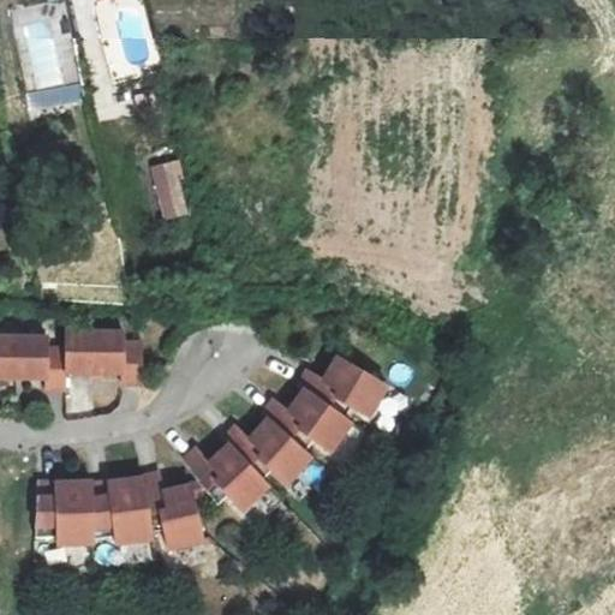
[(148,167),(159,222),(185,216),(174,162),(148,167)]
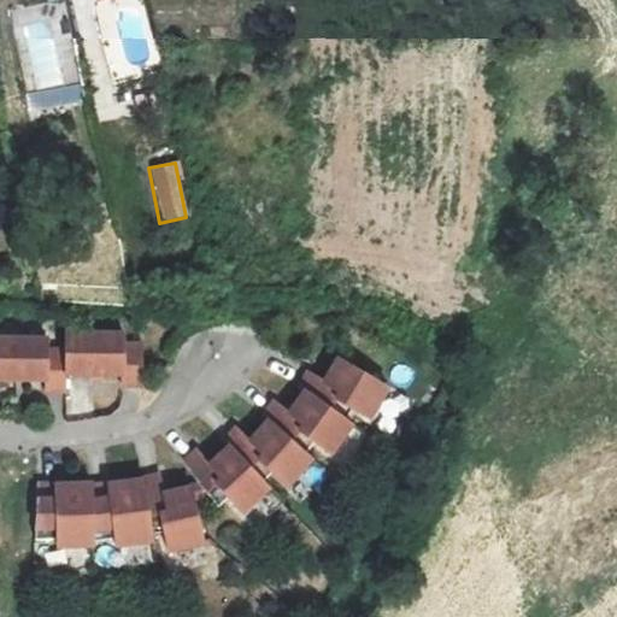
[(66,348),(66,371),(123,374),(122,386),(141,387),(144,346),(125,346),(125,333),(68,330),(66,348)]
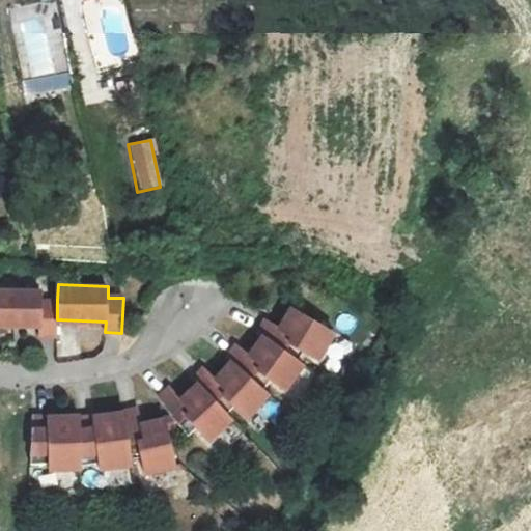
[(43,288),(0,286),(0,320),(39,324),(38,334),(56,335),(57,319),(57,300),(42,299),(43,288)]
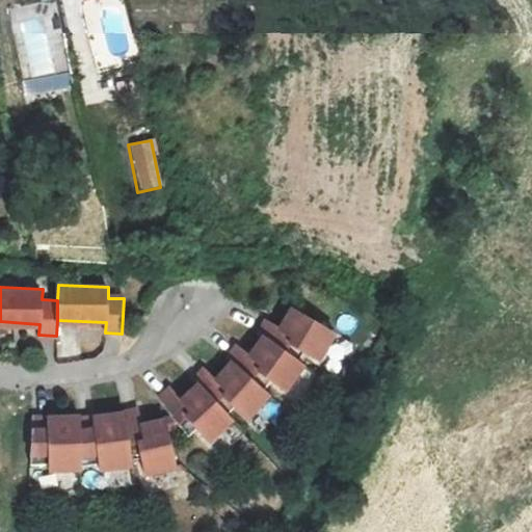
[(264,337),(299,361),(306,350),(319,360),(335,341),(295,313),(282,331),(268,322),(260,333),(264,337)]
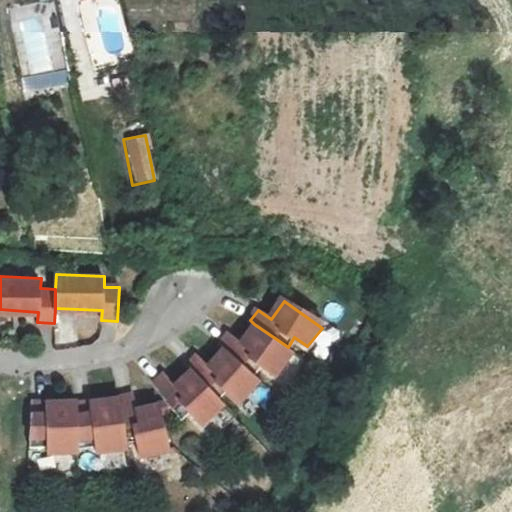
[(224,348),(255,375),(262,365),(275,374),(292,350),(288,347),(254,324),(242,341),(229,333),(221,345),(224,348)]
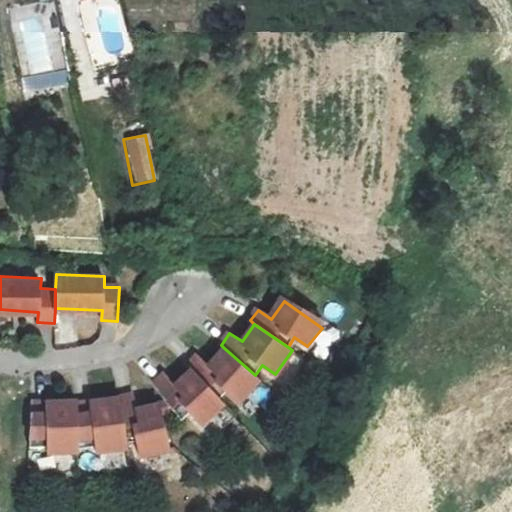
[(198,355),(188,365),(191,369),(220,400),(227,391),(239,401),(259,379),(255,375),(224,348),(209,365),(198,355)]
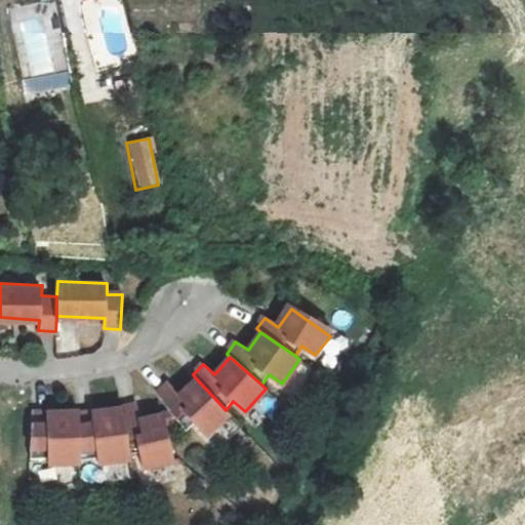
[(168,382),(157,393),(186,430),(194,421),(206,435),(229,413),(226,410),(196,378),(179,395),(168,382)]
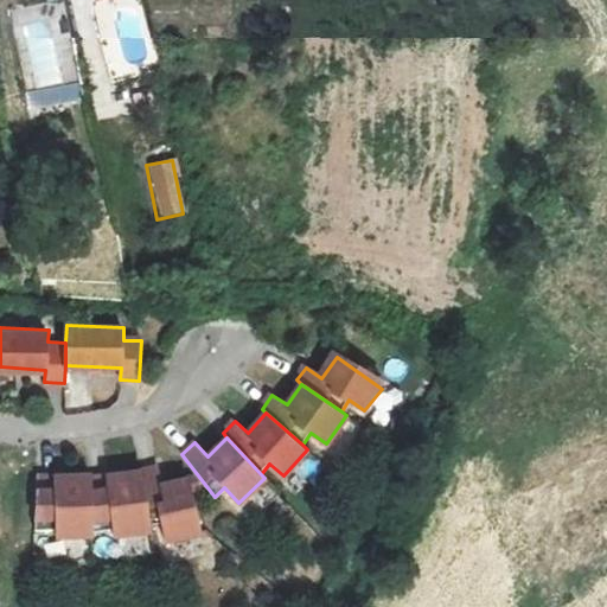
[(155,468),(139,473),(144,528),(158,524),(164,542),(198,532),(185,479),(159,486),(155,468)]
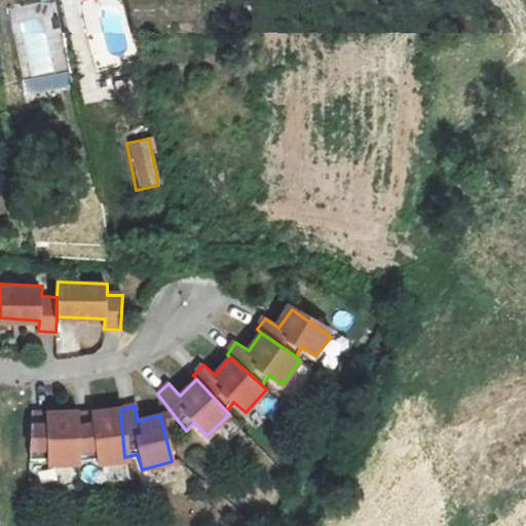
[(120,410),(75,414),(75,460),(94,458),(95,464),(125,461),(124,457),(120,410)]
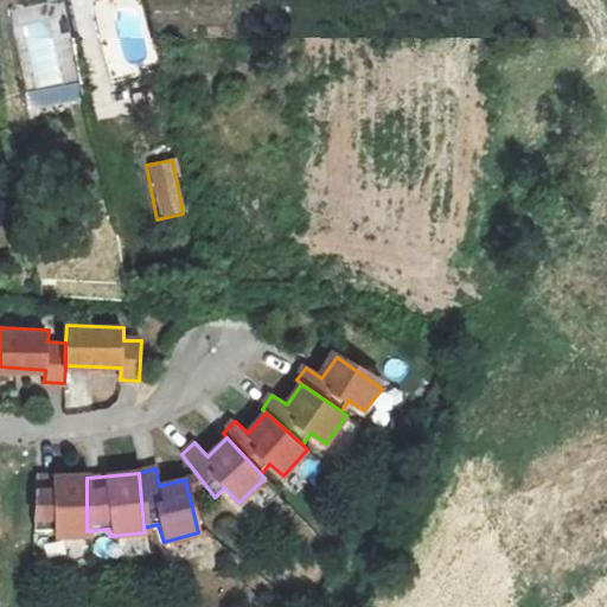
[(88,474),(36,474),(31,529),(51,528),(51,535),(87,535),(87,531),(87,478),(88,474)]
